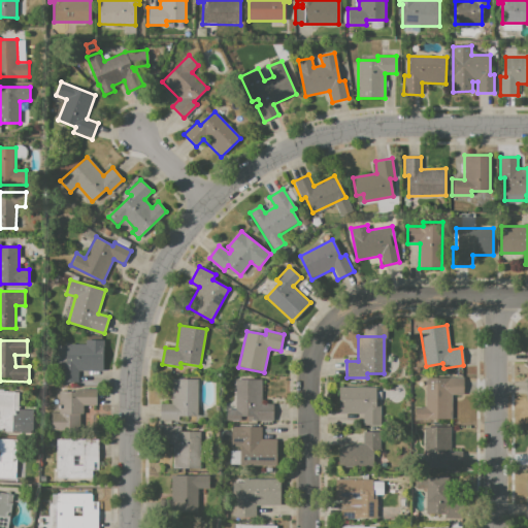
[(66,344),(86,344),(86,340),(103,340),(103,357),(102,357),(102,370),(78,370),(78,382),(62,382),(62,365),(66,365),(66,344)]
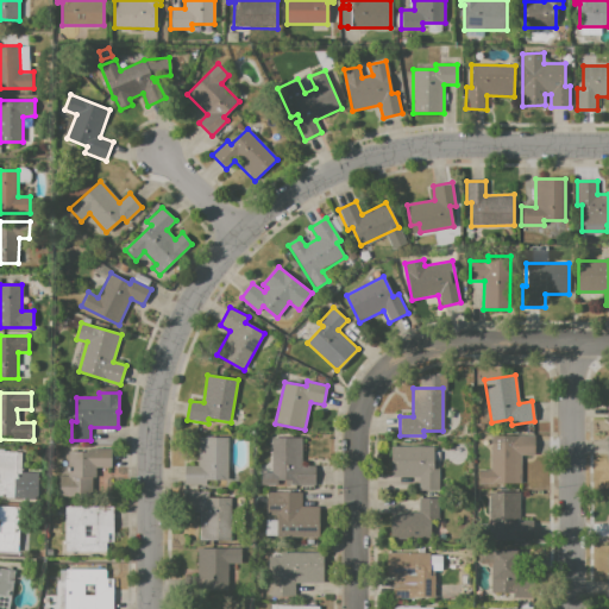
[(491,435),(534,435),(534,456),(521,456),(520,484),(479,484),(479,470),(490,470),(491,435)]
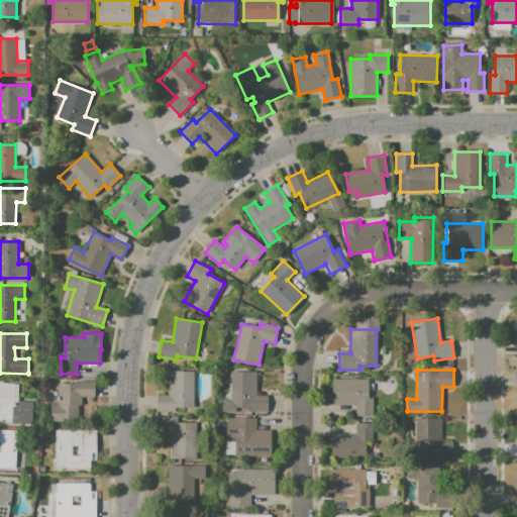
[(168,371),(194,371),(194,408),(175,407),(175,412),(157,412),(157,411),(157,396),(168,396),(168,371)]
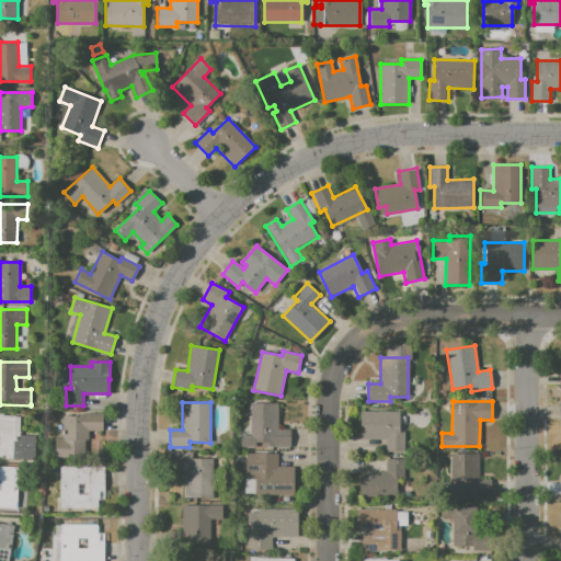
[(250,403),(278,403),(278,430),(289,430),(289,447),(263,447),(263,444),(256,444),(256,447),(240,447),(240,435),(250,435),(250,403)]
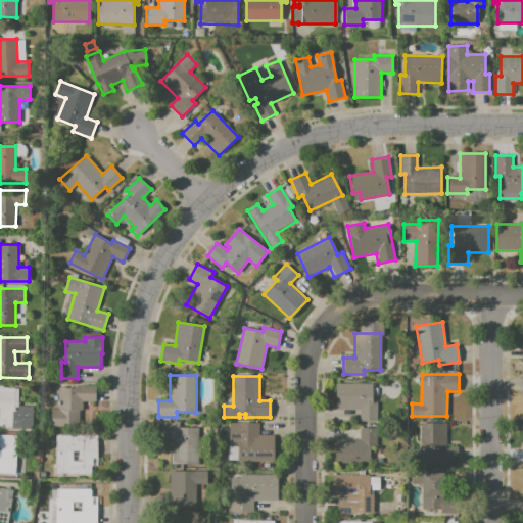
[(336,383),(371,383),(371,398),(372,398),(372,403),(376,403),(376,422),(360,421),(360,410),(335,410),(336,383)]
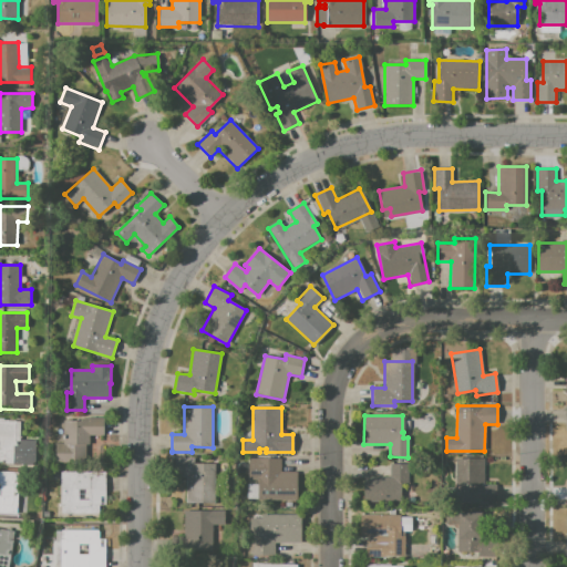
[(63,421),(81,421),(81,418),(104,418),(104,435),(89,435),(89,444),(84,444),(84,463),(55,463),(55,443),(63,443),(63,421)]
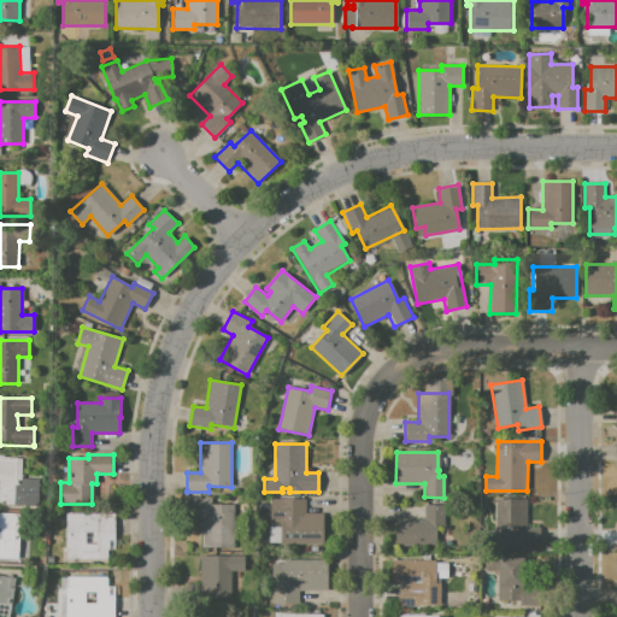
[(0,457),(4,457),(4,458),(17,458),(17,459),(22,459),(22,479),(39,479),(39,506),(15,505),(5,505),(0,504),(0,457)]
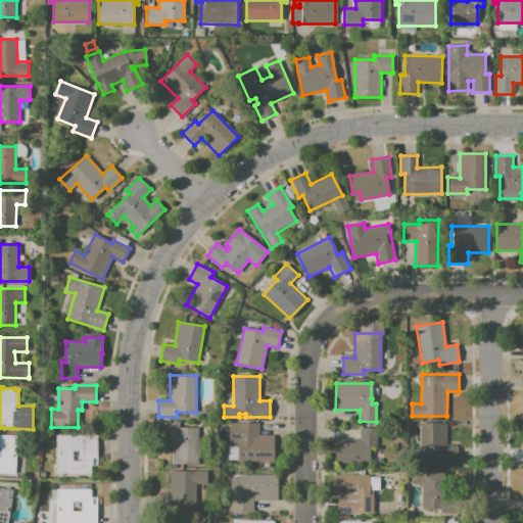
[(160,422),(179,423),(179,427),(198,427),(197,465),(171,464),(172,439),(160,439),(160,422)]
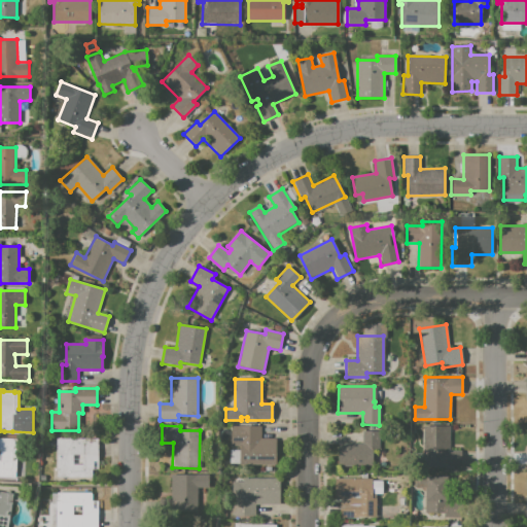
[(232,426),(260,426),(260,438),(276,438),(276,465),(240,465),(240,446),(232,446),(232,426)]
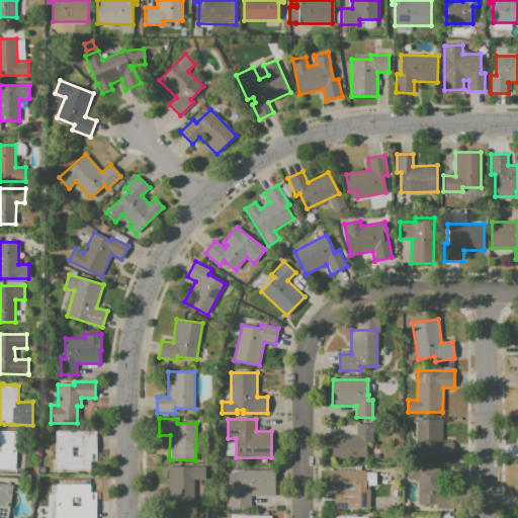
[(416,419),(442,419),(442,443),(452,443),(452,460),(416,460),(416,419)]
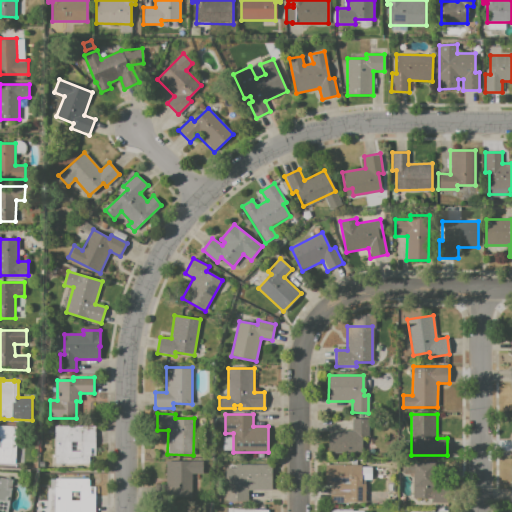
[(352,419),(369,419),(369,436),(368,436),(362,436),(362,453),(329,453),(329,431),(352,431),(352,419)]
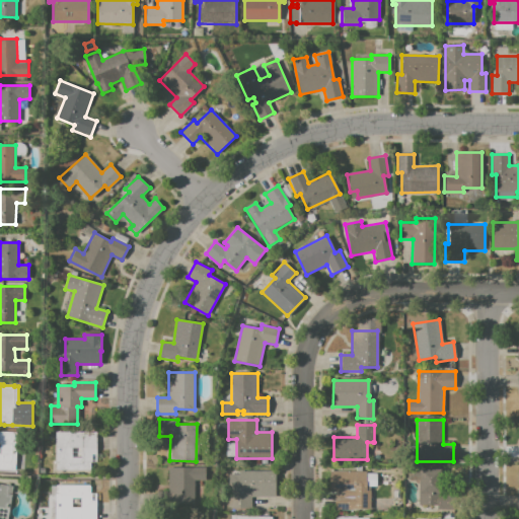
[(0,431),(16,432),(13,470),(0,469),(0,431)]
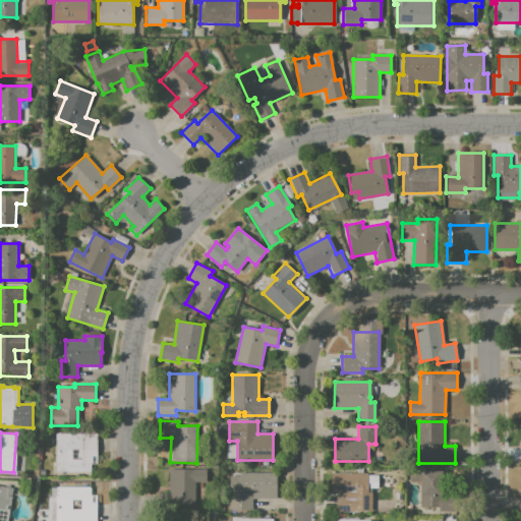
[(56,433),(96,433),(97,464),(90,464),(90,471),(56,471),(56,433)]
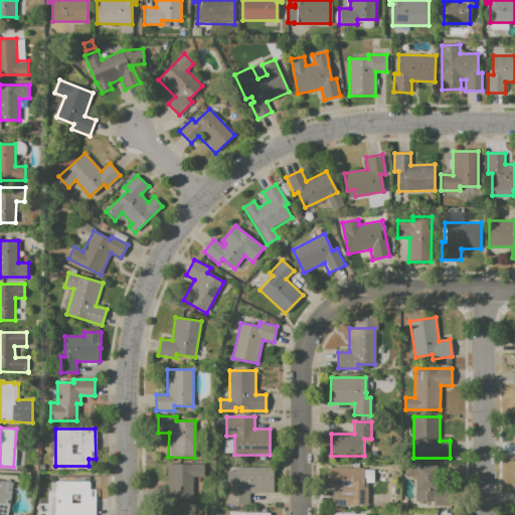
[(202,464),(203,477),(192,477),(192,500),(154,500),(154,488),(167,488),(167,464),(202,464)]
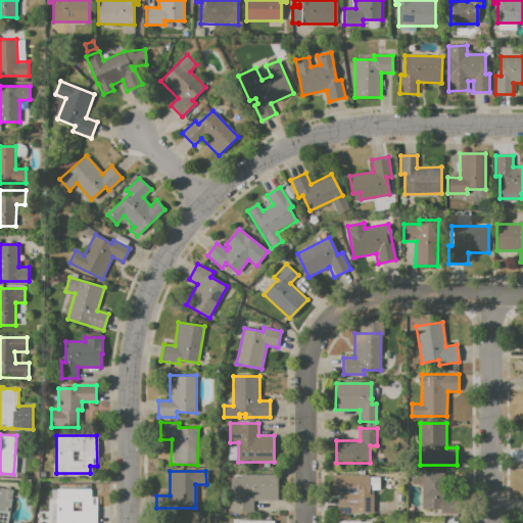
[(447,472),(447,497),(460,497),(460,513),(439,513),(439,509),(430,509),(430,510),(424,510),(424,509),(421,509),(421,484),(411,484),(411,472),(447,472)]
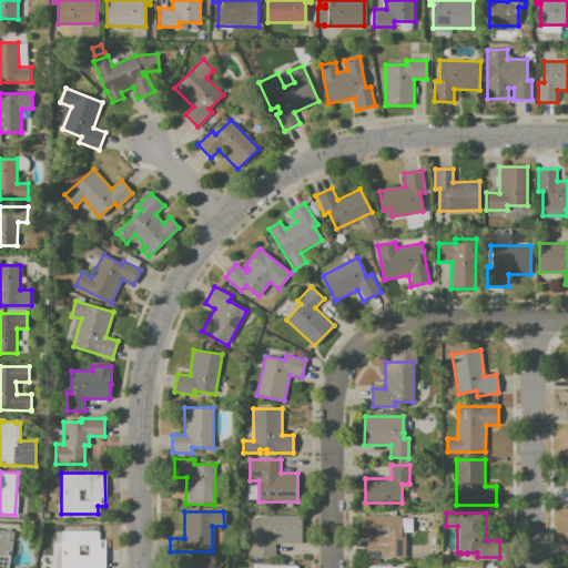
[(361,516),(401,515),(399,537),(406,537),(406,558),(366,558),(366,541),(376,541),(376,539),(361,539),(361,516)]
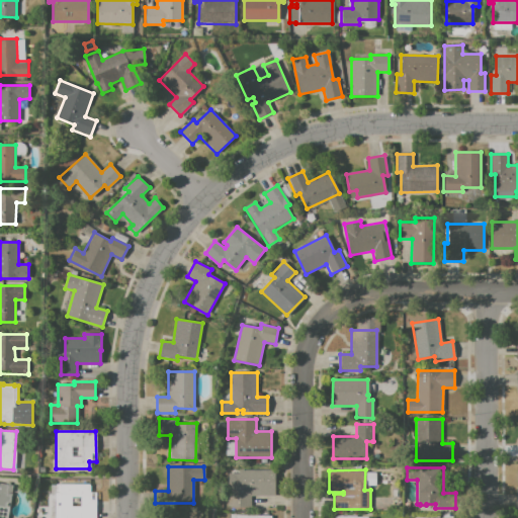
[(229,473),(239,473),(239,470),(274,470),(275,495),(251,495),(251,507),(229,508),(229,473)]
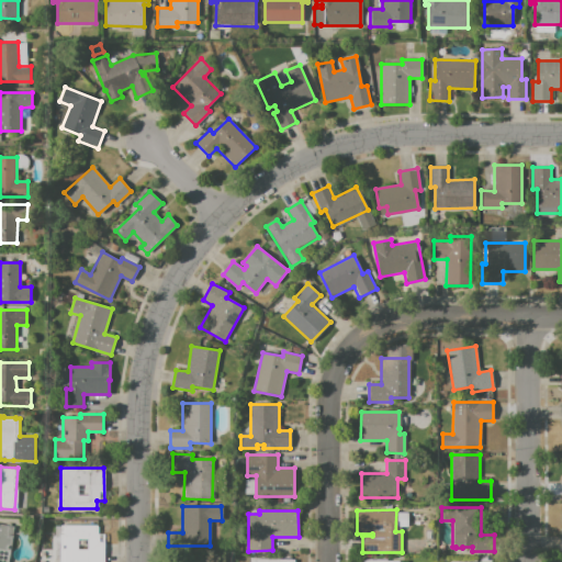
[(0,561),(0,524),(14,527),(8,561),(0,561)]
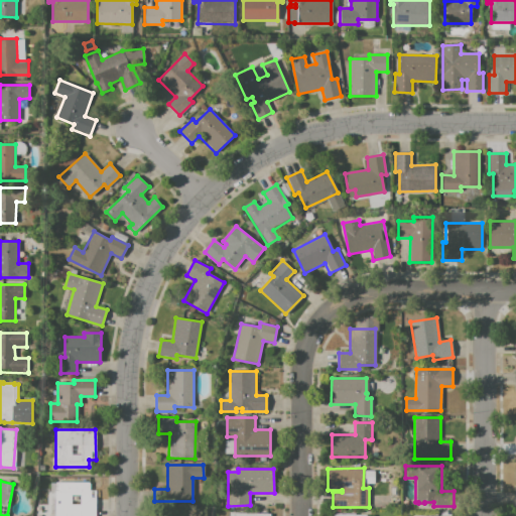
[(54,515),(54,482),(92,483),(92,496),(96,496),(95,515),(54,515)]
